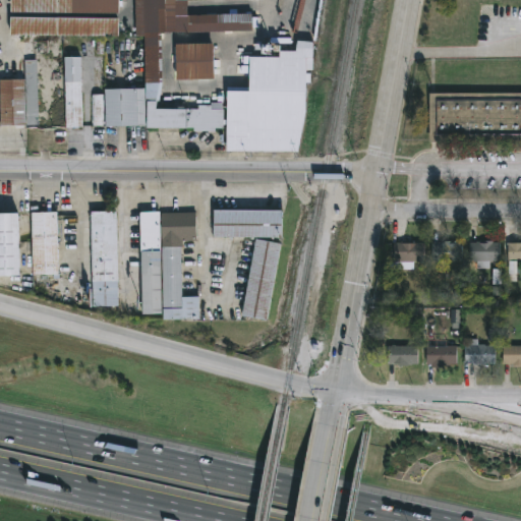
[(118,0),(118,12),(10,11),(10,0),(118,0)]
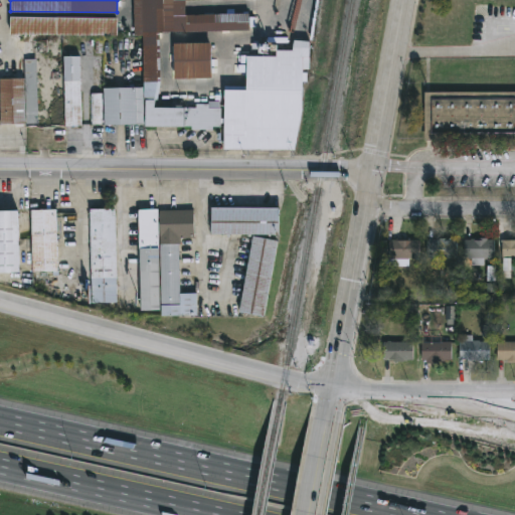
[(186,0),(186,14),(249,13),(249,31),(158,32),(158,80),(154,107),(183,106),(183,101),(219,101),(219,127),(212,127),(212,130),(191,131),(191,126),(145,127),(143,34),(133,34),(132,0),(186,0)]
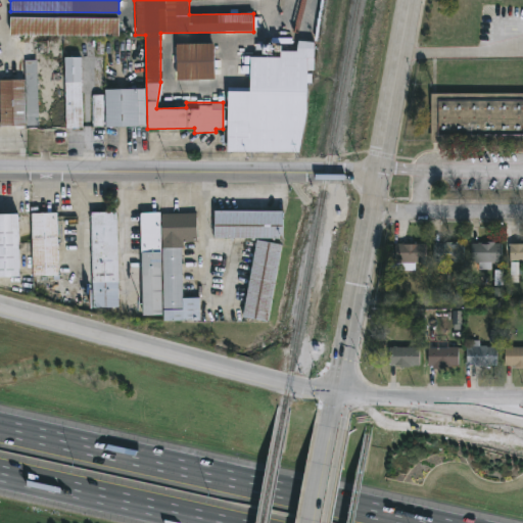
[(19,34),(9,34),(10,15),(120,17),(119,36),(19,34)]
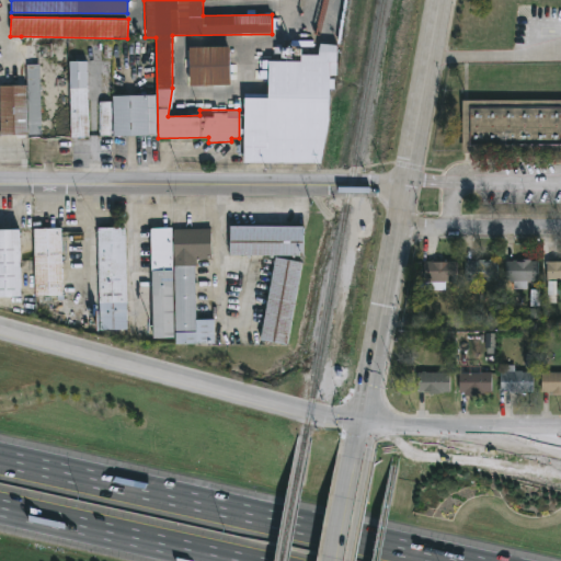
[(43,134),(0,134),(0,84),(25,84),(26,39),(43,39),(43,134)]
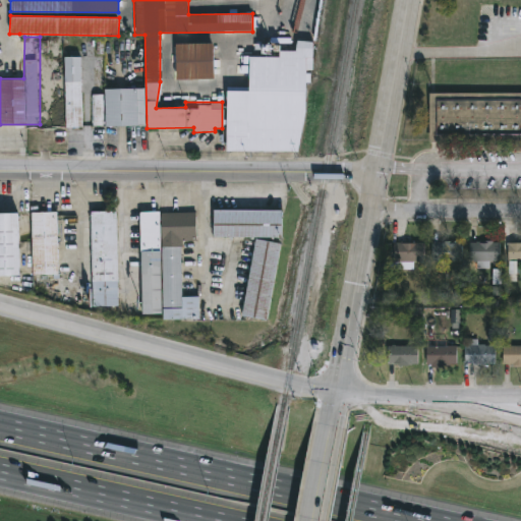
[(177,79),(173,80),(173,72),(176,72),(175,43),(214,42),(214,78),(177,78),(177,79)]
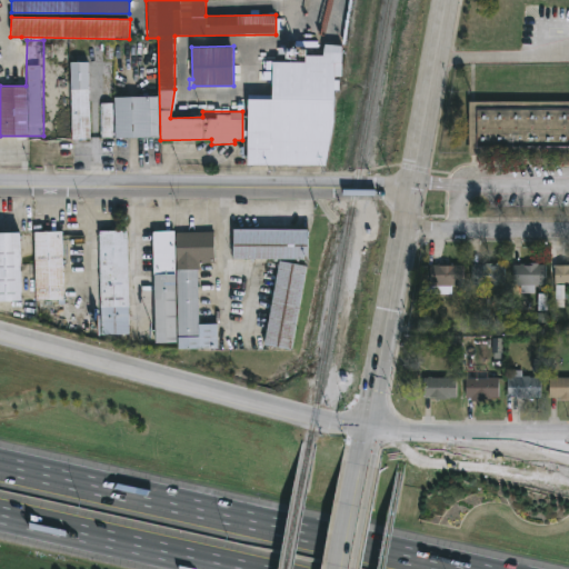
[(335,62),(335,80),(339,80),(339,90),(335,90),(333,125),(326,165),(247,163),(248,98),(272,98),(273,60),(306,61),(306,55),(323,55),(323,51),(342,51),(342,62),(335,62)]
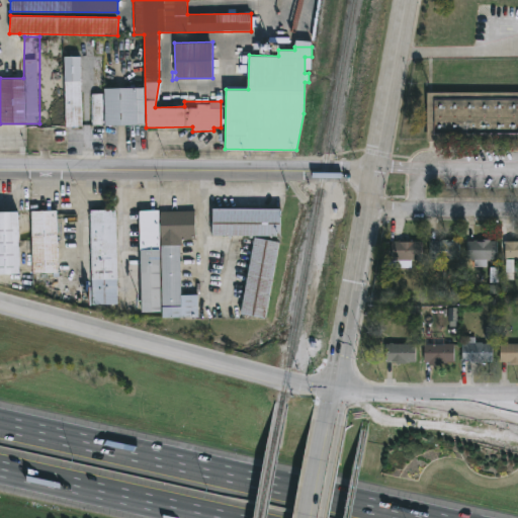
[(235,72),(248,72),(248,54),(235,54),(235,72)]
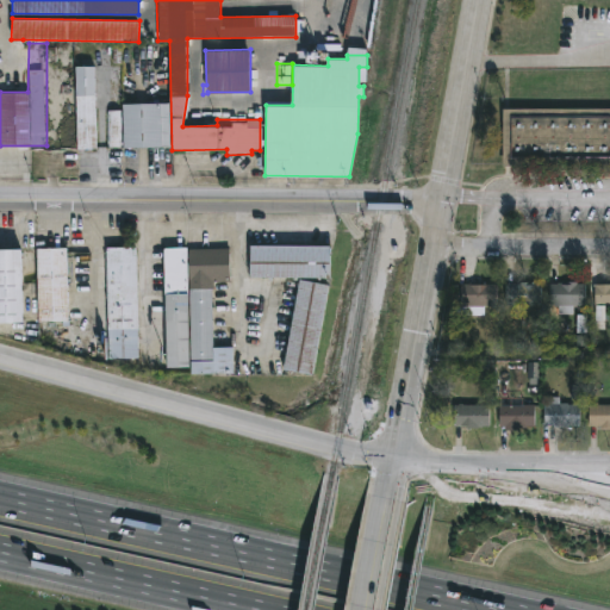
[(97,149),(78,150),(75,67),(94,66),(97,149)]
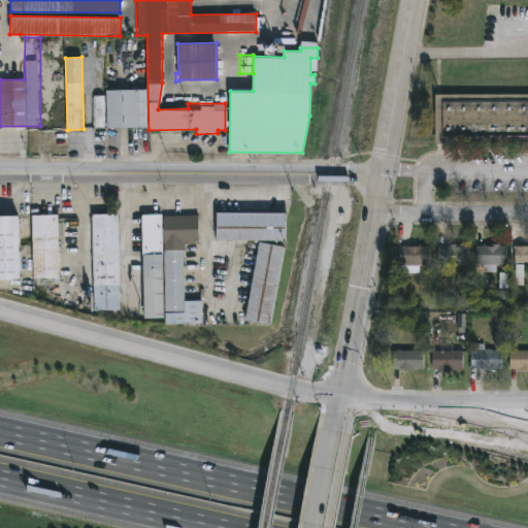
[(146,128),(106,128),(105,90),(146,89),(146,128)]
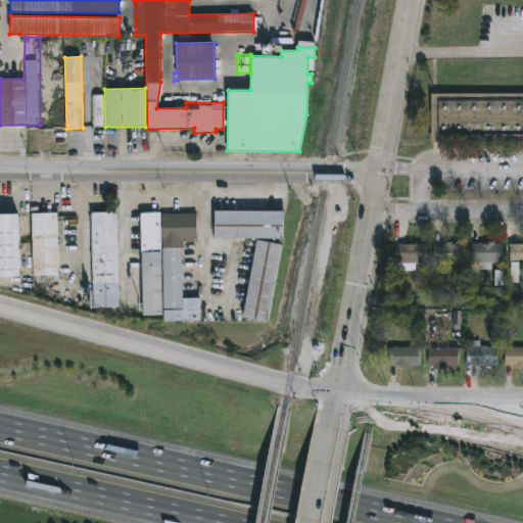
[(522,141),(431,142),(431,92),(522,92),(522,141)]
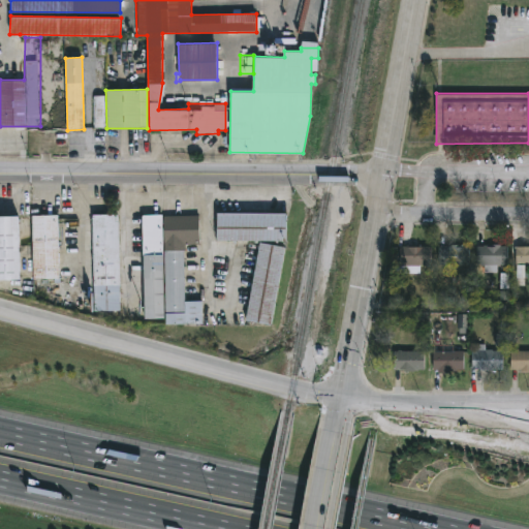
[(104,128),(92,128),(92,95),(103,95),(104,128)]
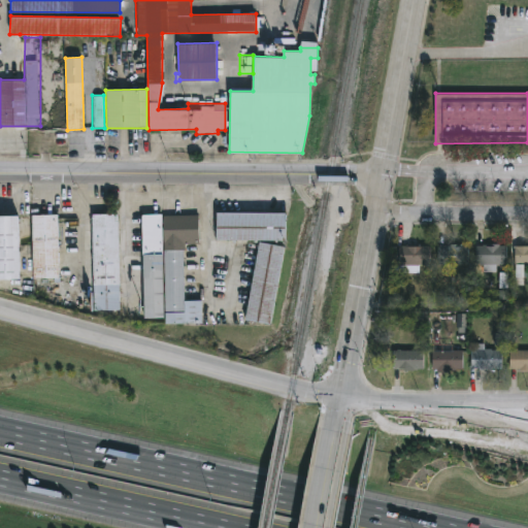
[(286,240),(216,239),(217,211),(287,212),(286,240)]
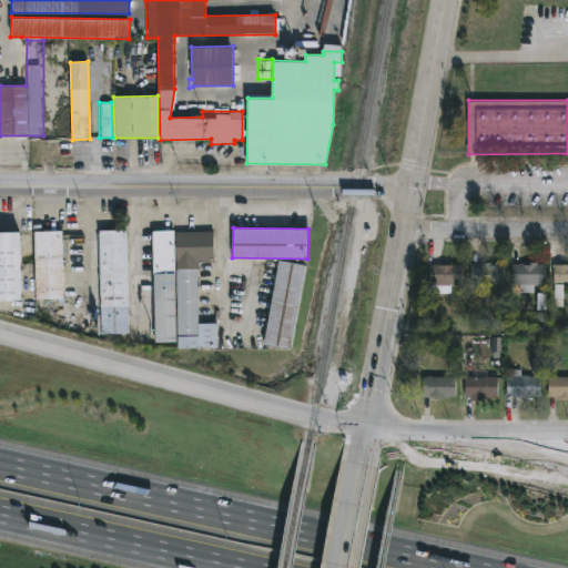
[(128,334),(98,334),(98,313),(101,314),(99,230),(128,230),(128,334)]
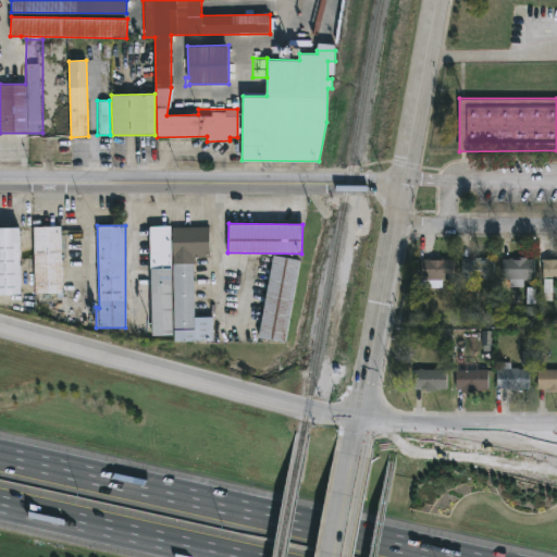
[(20,294),(0,294),(0,226),(19,226),(20,294)]
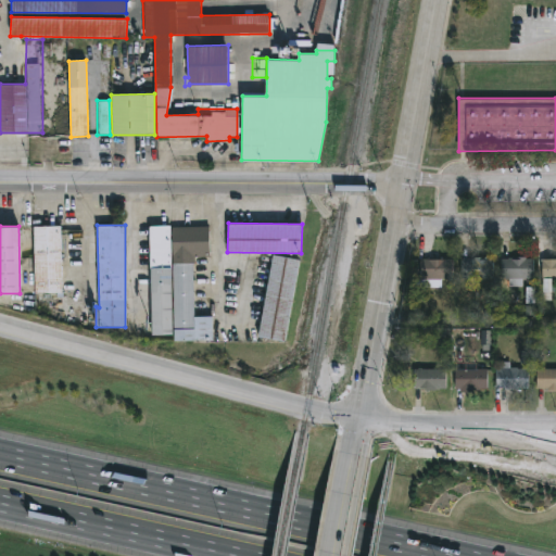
[(36,293),(35,293),(34,227),(62,226),(62,292),(36,293)]
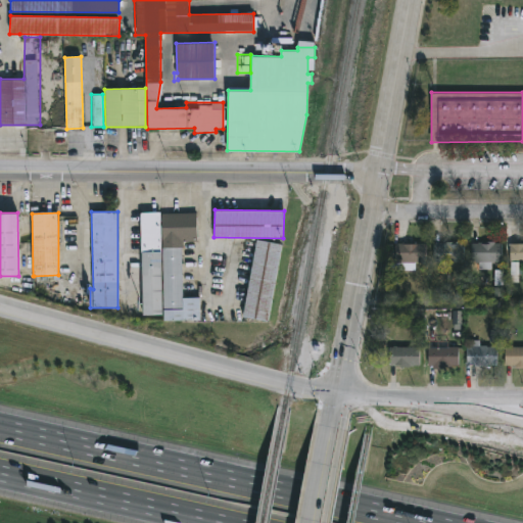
[(161,315),(142,315),(142,212),(160,212),(161,315)]
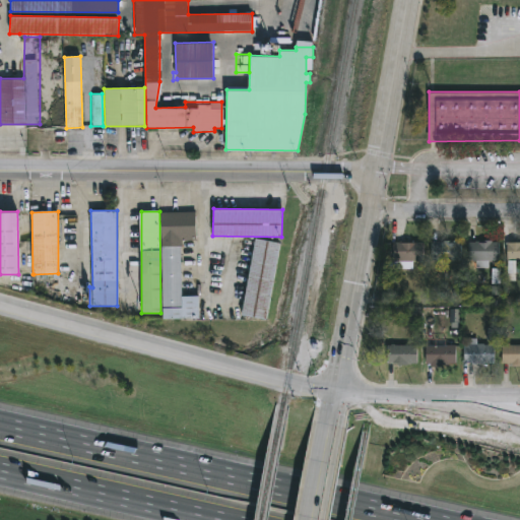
[(181,247),(180,296),(198,296),(198,319),(163,319),(161,211),(195,212),(195,240),(182,240),(182,247),(181,247)]
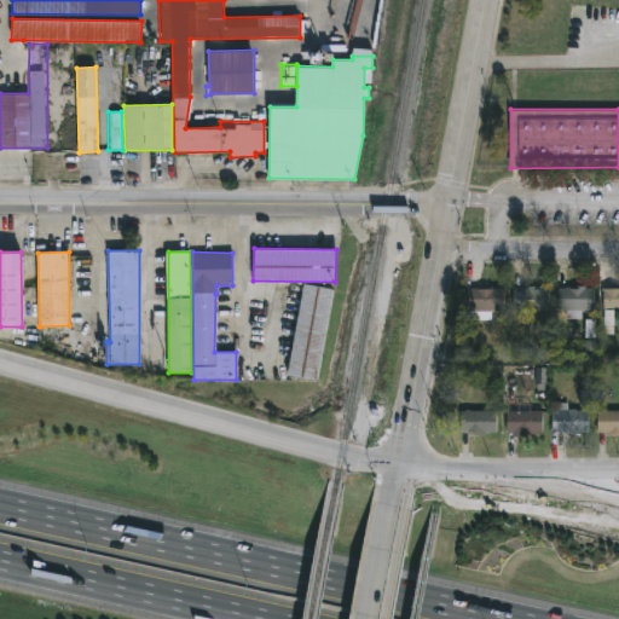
[(334,289),(316,380),(285,374),(304,283),(334,289)]
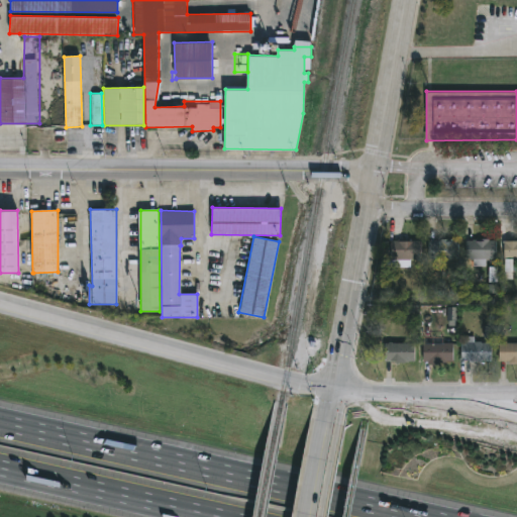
[(450,238),(458,240),(458,260),(429,260),(429,240),(450,238)]
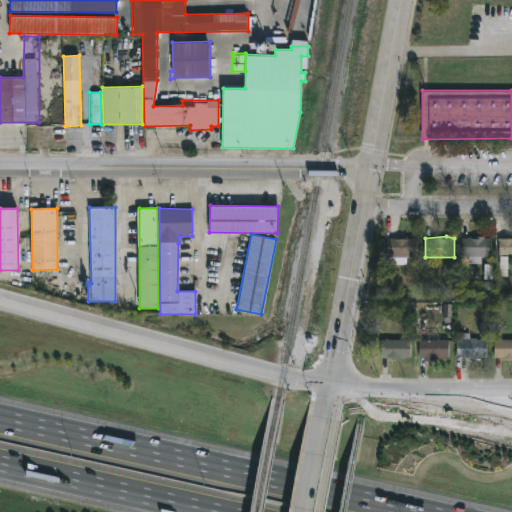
[(485,236),(485,238),(492,238),(492,256),(481,256),(481,263),(468,263),(468,258),(466,258),(466,256),(462,256),(462,238),(485,236)]
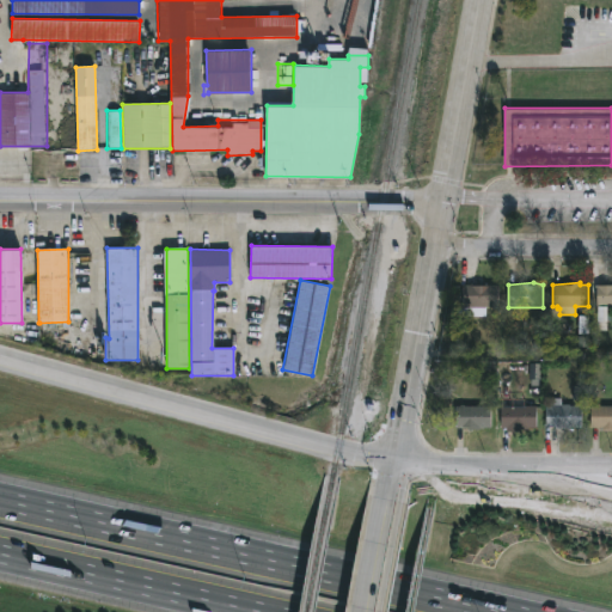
[(488,285),(499,285),(497,306),(487,306),(487,308),(478,308),(478,313),(463,313),(464,285),(471,285),(471,283),(488,283),(488,285)]
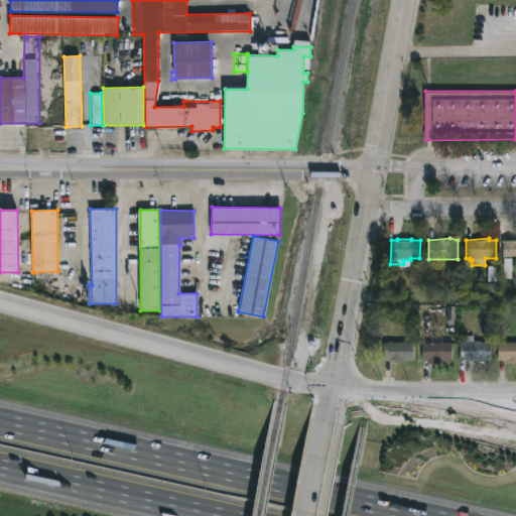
[(515,239),(515,258),(503,258),(503,240),(515,239)]
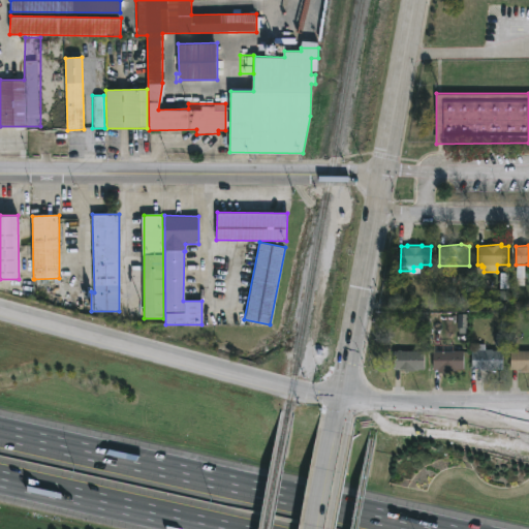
[(525,278),(525,266),(517,266),(517,279),(525,278)]
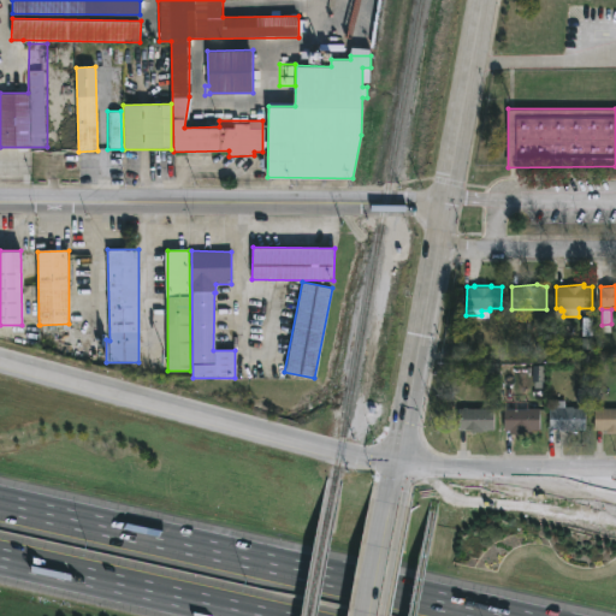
[(592,337),(593,319),(584,319),(582,336),(592,337)]
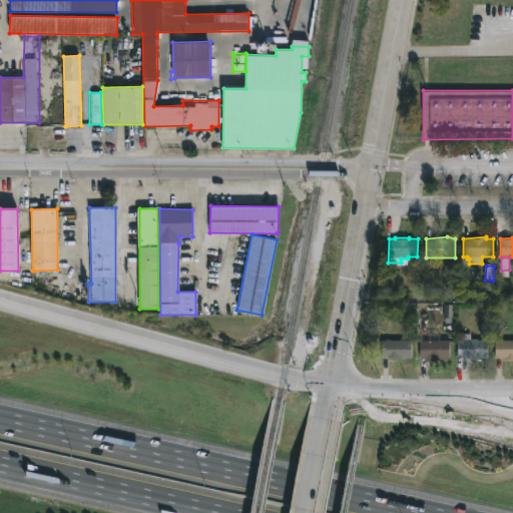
[(453,306),(445,306),(444,324),(453,324),(453,306)]
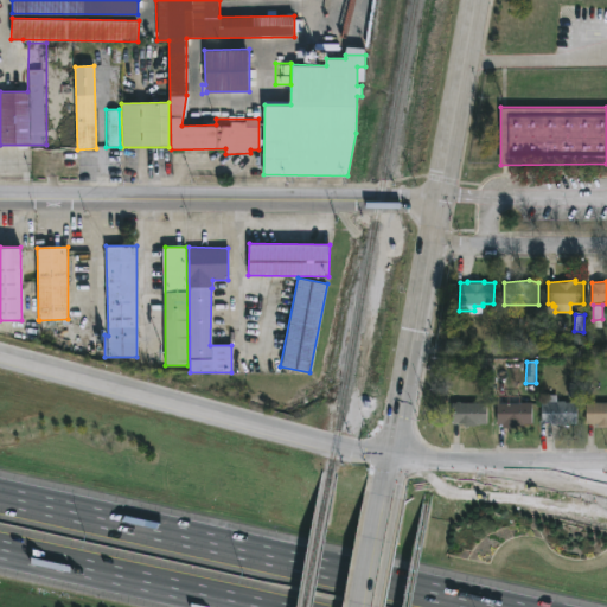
[(557,395),(557,401),(577,402),(577,425),(553,426),(553,425),(542,423),(542,403),(545,403),(545,395),(557,395)]
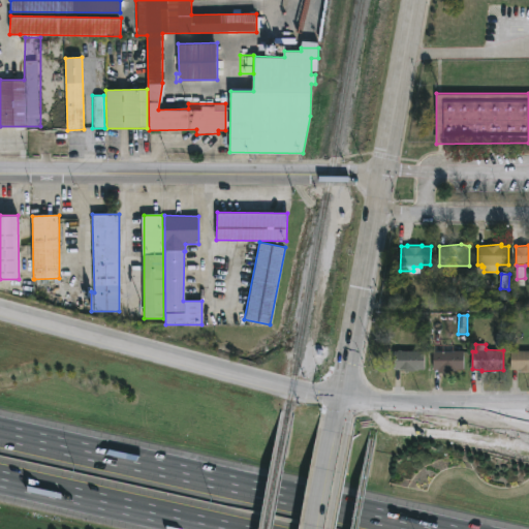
[(519,349),(528,349),(528,372),(522,372),(522,369),(510,369),(511,350),(519,349)]
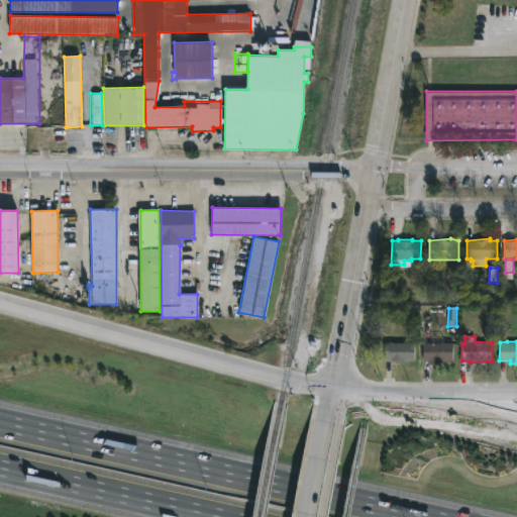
[(395,342),(415,343),(415,362),(398,364),(398,360),(385,360),(385,343),(395,342)]
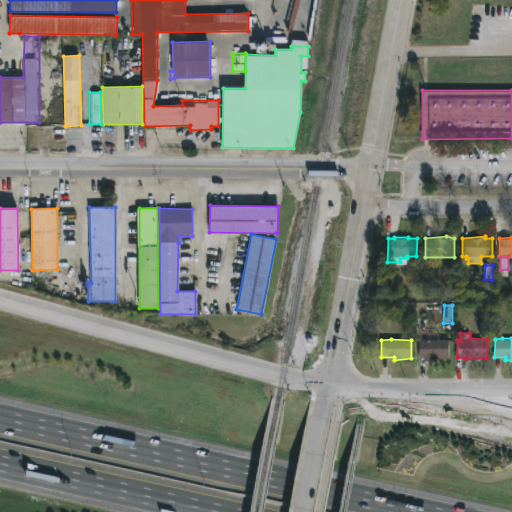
[(427,339),(427,340),(449,340),(449,358),(443,358),(443,360),(431,360),(431,357),(419,357),(419,339),(427,339)]
